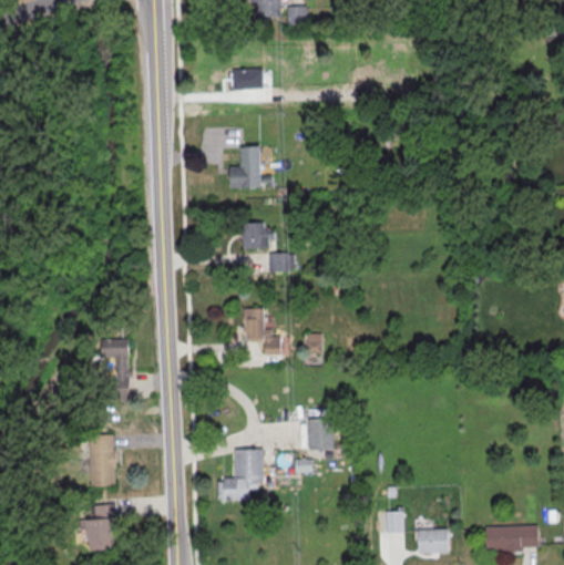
[(291,26),(310,26),(310,8),(291,8),(291,26)]
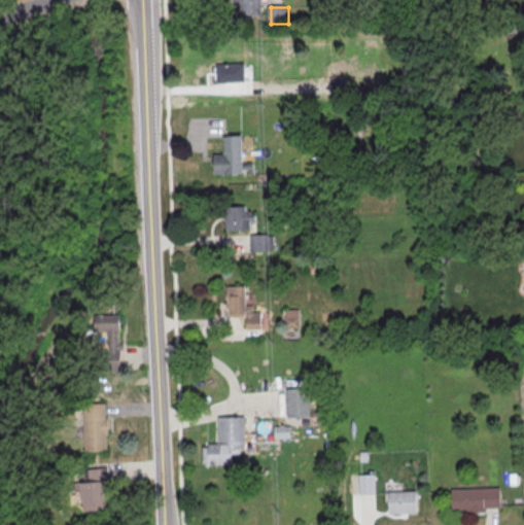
[(248,83),(248,65),(230,65),(230,83),(248,83)]
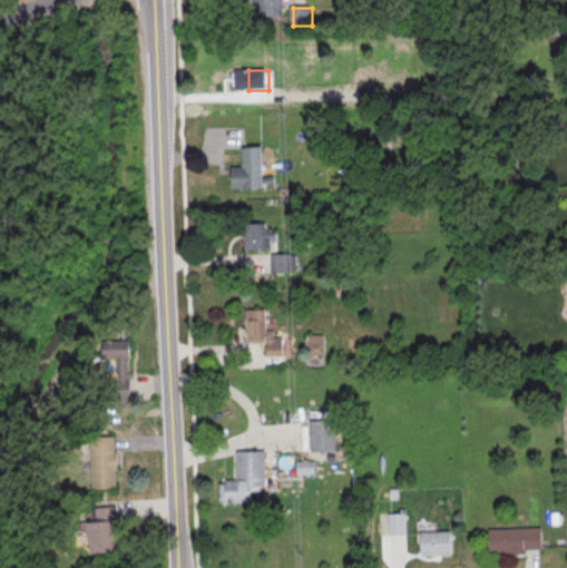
[(242,148),(262,148),(263,188),(232,189),(232,168),(243,167),(242,148)]
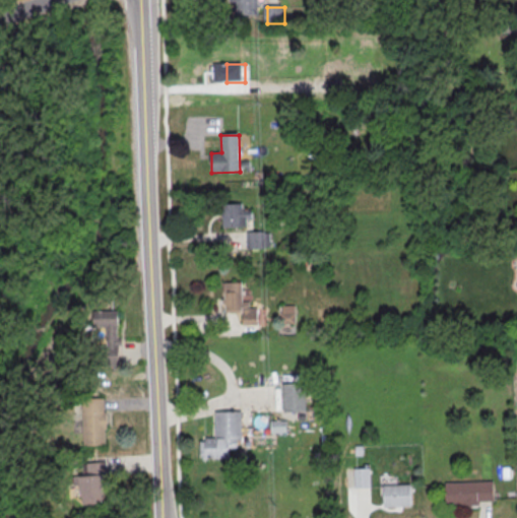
[(222,204),(223,229),(248,229),(248,220),(253,220),(253,210),(243,210),(242,204),(222,204)]
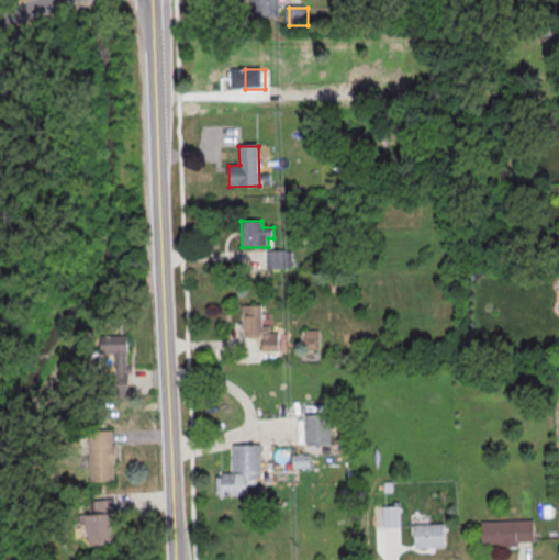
[(271,270),(295,270),(295,252),(271,252),(271,270)]
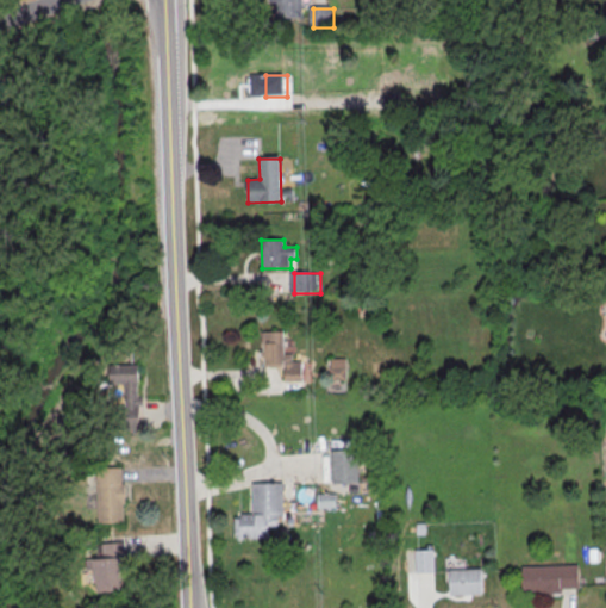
[(262,332),(285,332),(286,354),(293,354),(293,363),(301,363),(303,383),(286,383),(286,367),(263,367),(262,332)]
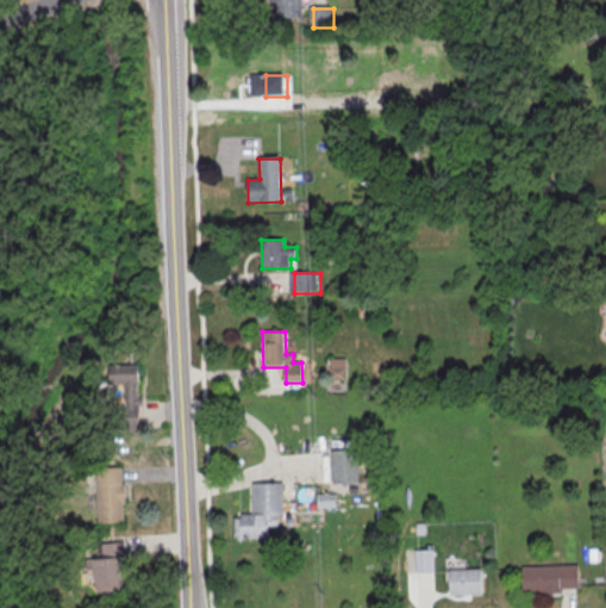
[(349,360),(335,360),(335,382),(349,382),(349,360)]
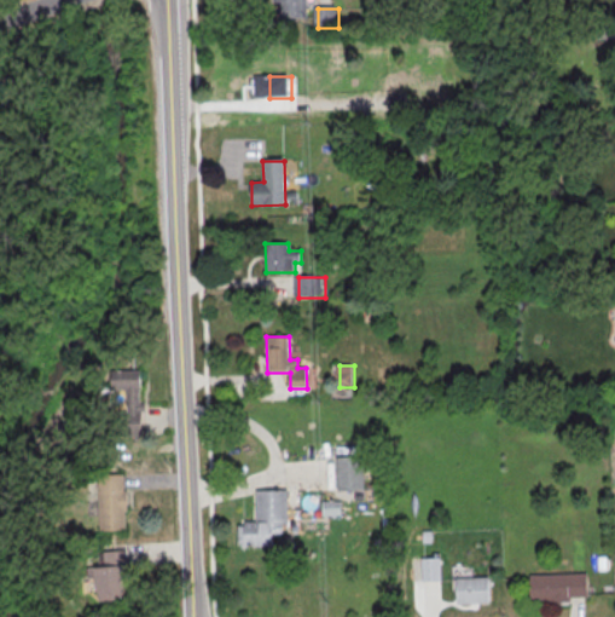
[(146,370),(116,370),(116,434),(146,434),(146,370)]
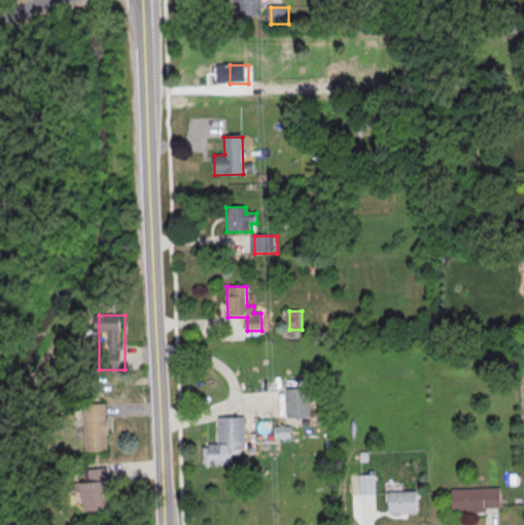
[(286,390),(309,389),(310,417),(287,418),(286,405),(286,390)]
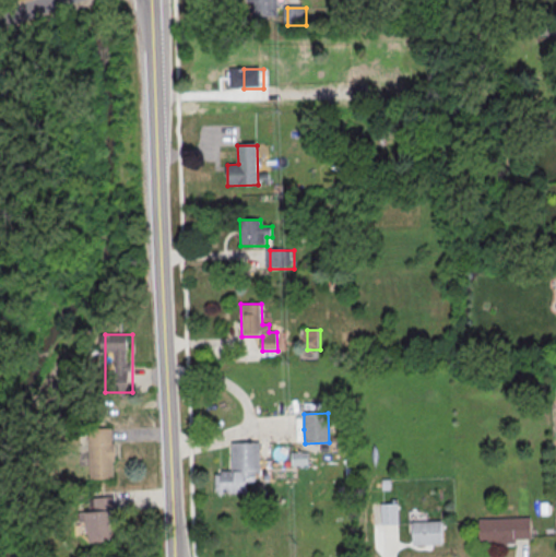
[(93,430),(93,481),(118,481),(118,430),(93,430)]
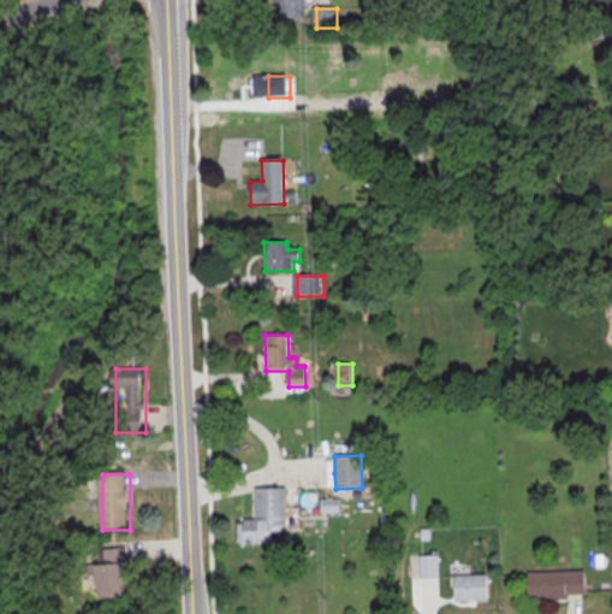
[(255,489),(286,488),(287,523),(281,523),(281,533),(272,533),(272,544),(243,544),(243,542),(237,542),(237,524),(243,524),(243,520),(255,520),(255,489)]
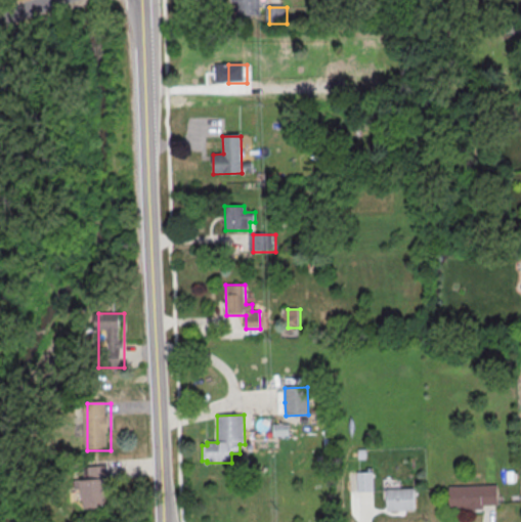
[(272,425),(289,425),(289,437),(273,437),(272,425)]
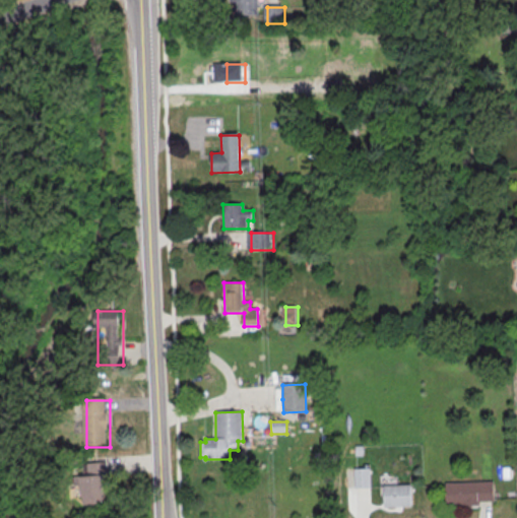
[(110,505),(109,463),(83,464),(84,506),(110,505)]
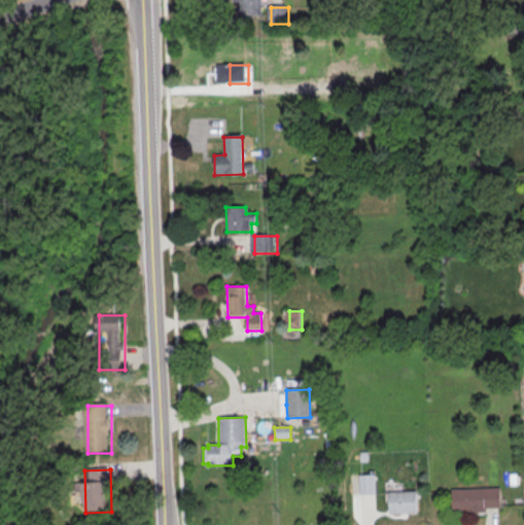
[(375,476),(376,495),(359,495),(359,476),(375,476)]
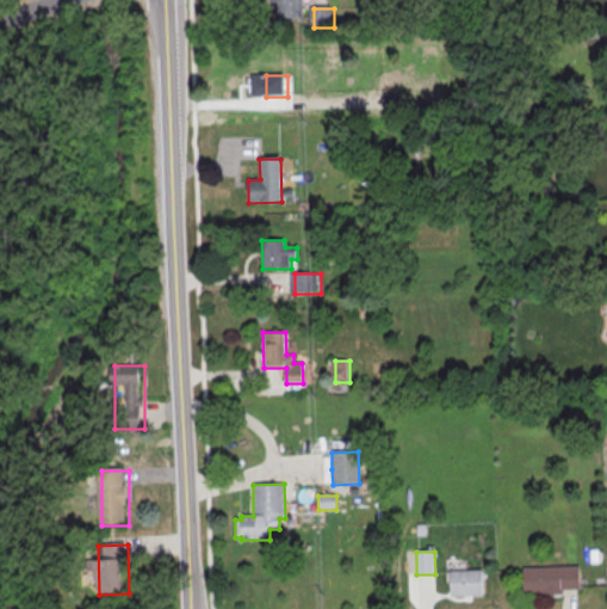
[(524,568),(580,567),(580,590),(563,590),(563,596),(543,597),(543,594),(524,595),(524,568)]
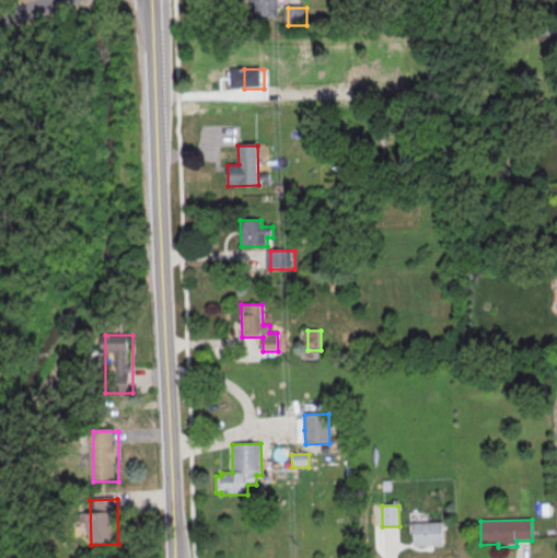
[(414,524),(442,523),(443,546),(414,547),(414,524)]
